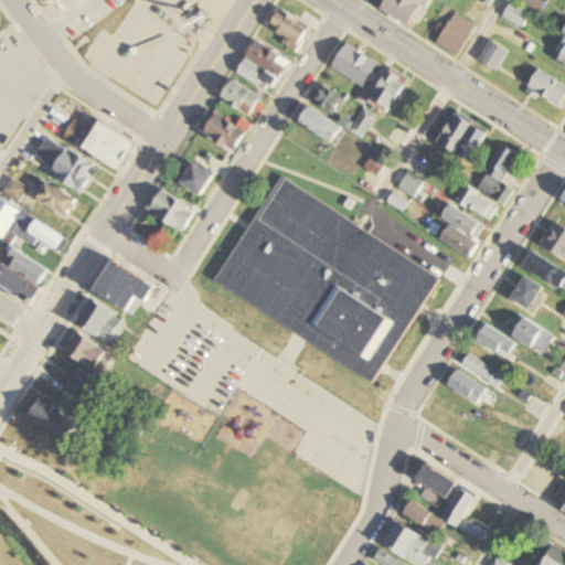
[(94,121),(89,129),(72,118),(61,137),(115,169),(130,144),(94,121)]
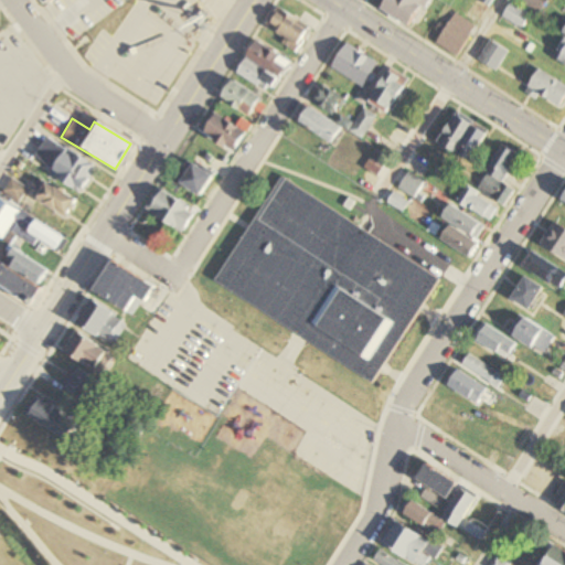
[(369,381),(381,364),(419,306),(437,278),(366,232),(280,174),(213,277),(300,336),(369,381)]
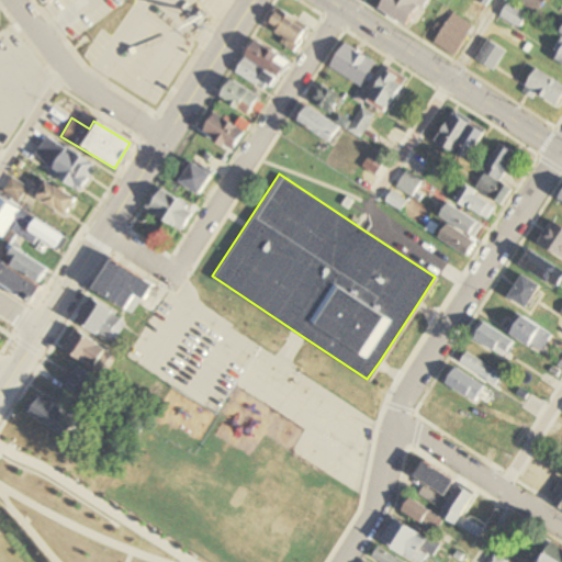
[(101,272),(110,258),(149,283),(141,298),(133,292),(101,272)]
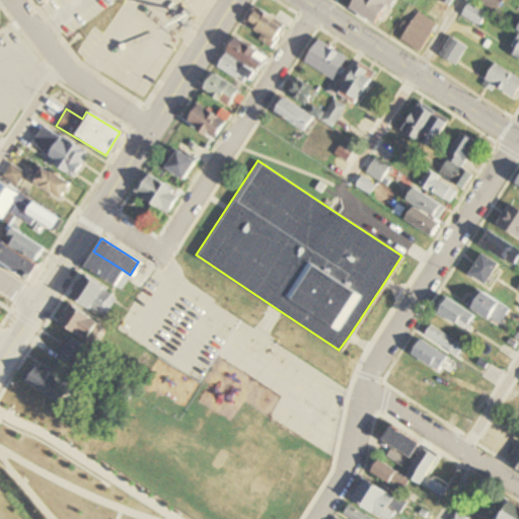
[(84,266),(93,251),(123,270),(114,284),(84,266)]
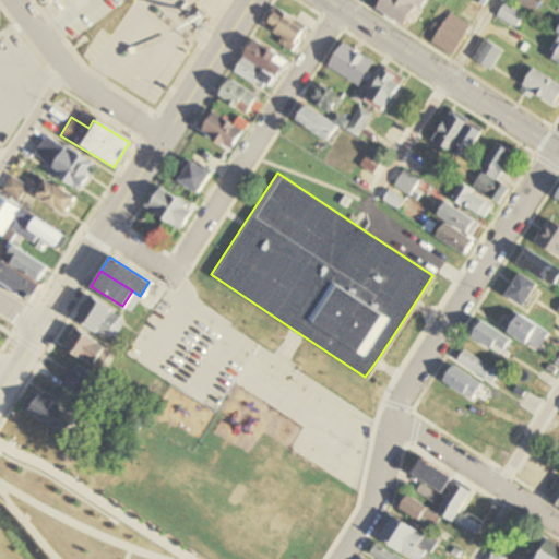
[(82,306),(91,292),(114,306),(110,310),(125,319),(119,329),(82,306)]
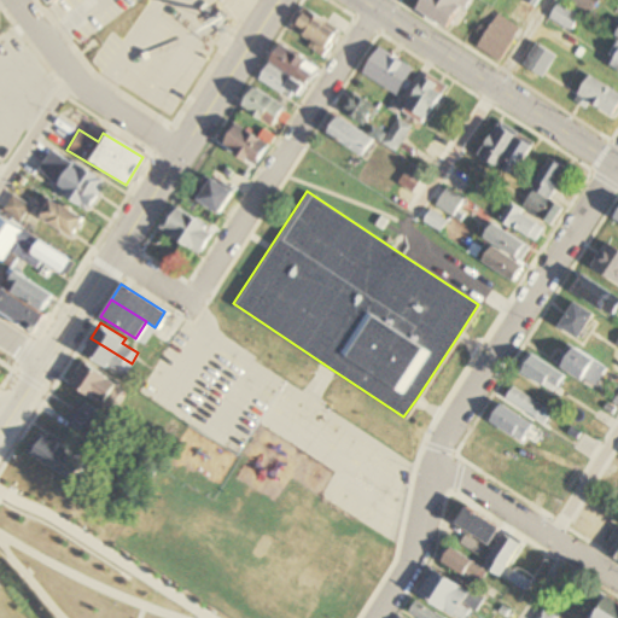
[(91,338),(81,354),(105,369),(109,363),(124,374),(132,363),(91,338)]
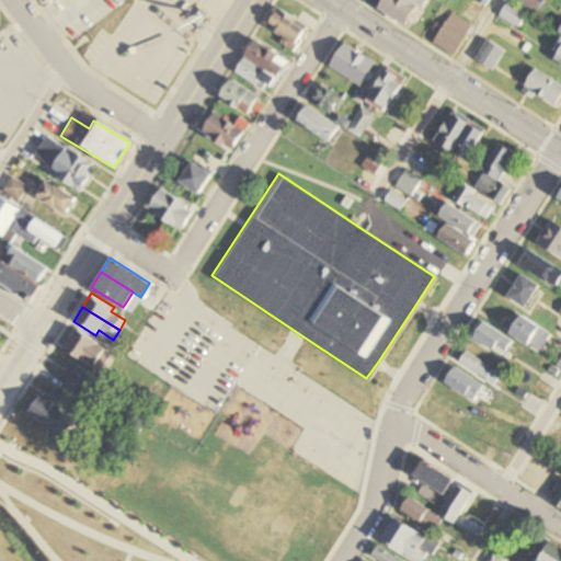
[(71,325),(57,346),(102,375),(115,353),(71,325)]
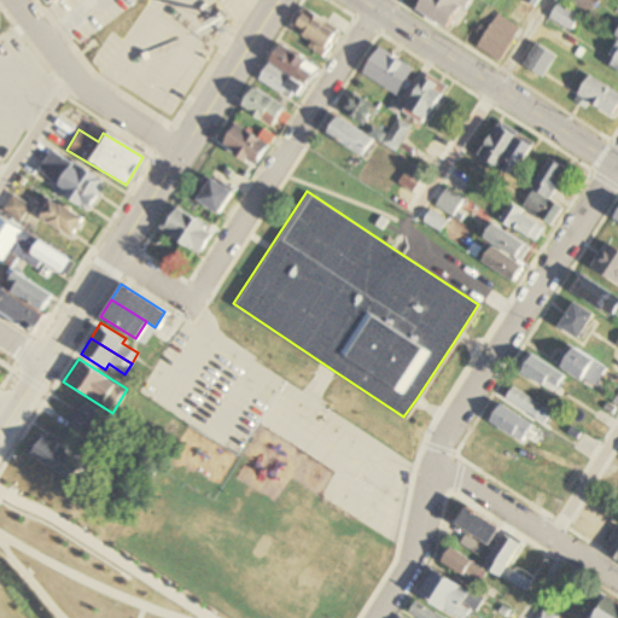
[(82,400),(68,421),(100,443),(115,421),(82,400)]
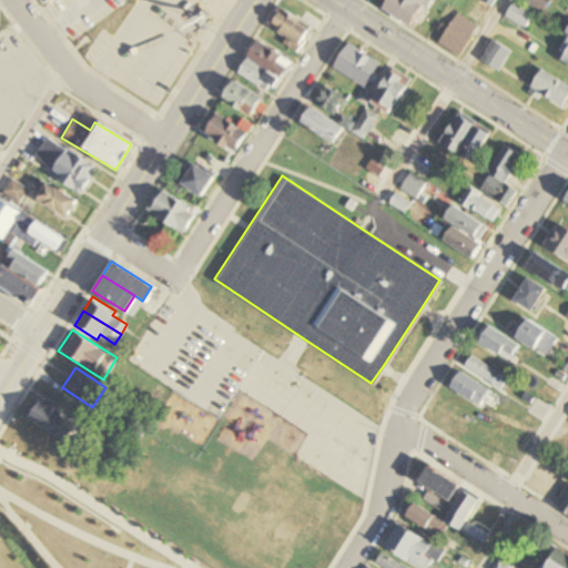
[(38,396),(26,415),(74,445),(81,434),(70,426),(74,419),(38,396)]
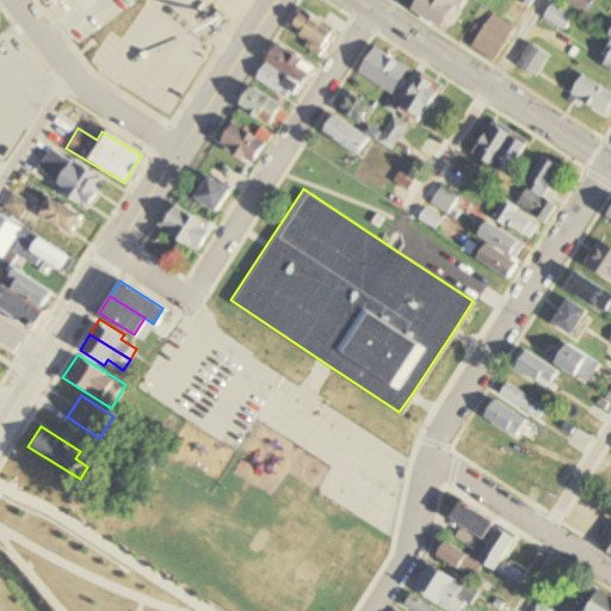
[(148,446),(140,461),(153,469),(161,455),(148,446)]
